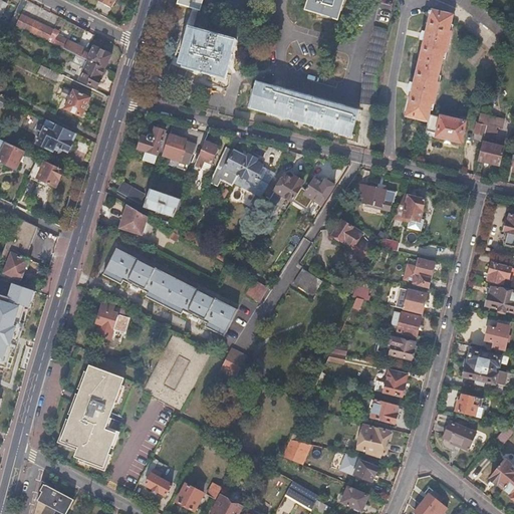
[(8,3),(1,0),(0,2),(0,18),(1,18),(8,3)]
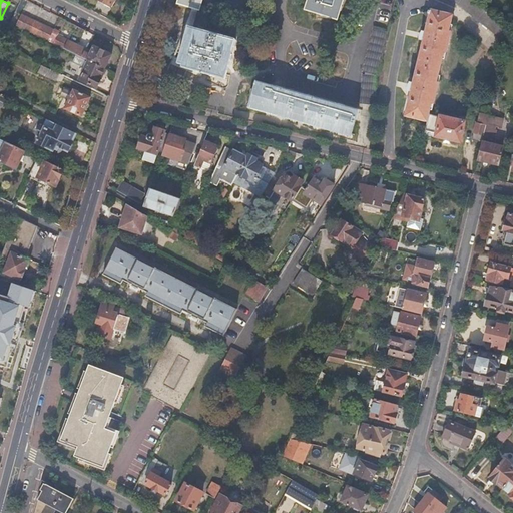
[(177,0),(176,5),(199,11),(201,0),(177,0)]
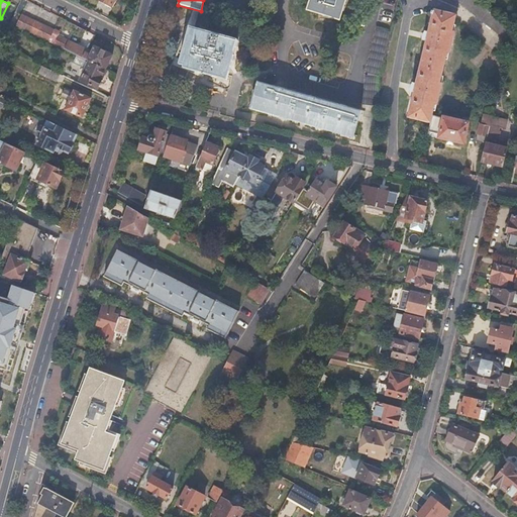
[(310,0),(308,10),(340,19),(346,0),(310,0)]
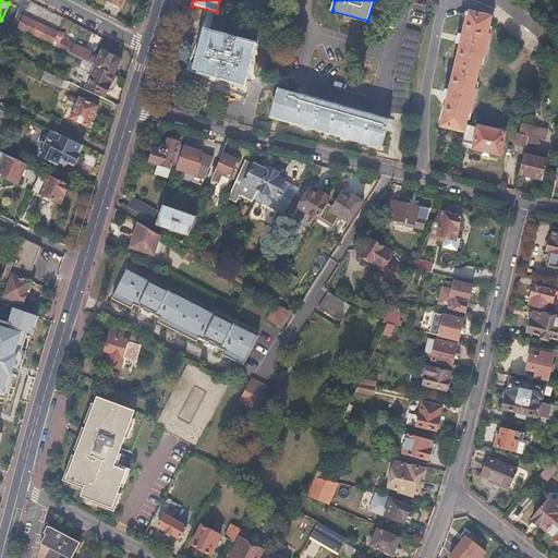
[(458,43),(461,44),(451,89),(448,88),(446,98),(449,98),(443,125),(468,131),(469,125),(473,107),(476,107),(480,91),(476,89),(484,56),(486,57),(492,35),(489,34),(493,16),(469,11),(463,36),(460,35),(458,43)]
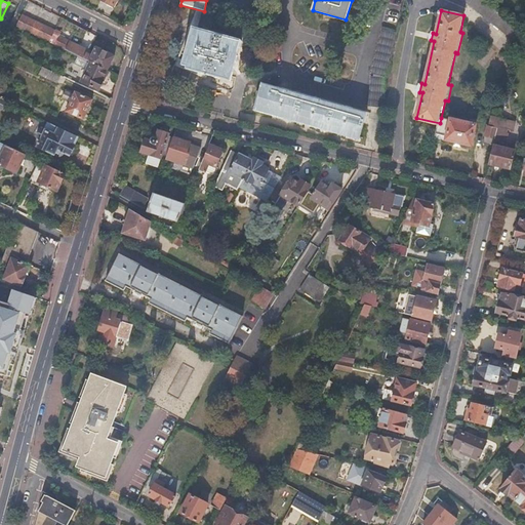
[(22,14),(15,26),(48,42),(53,34),(54,31),(22,14)]
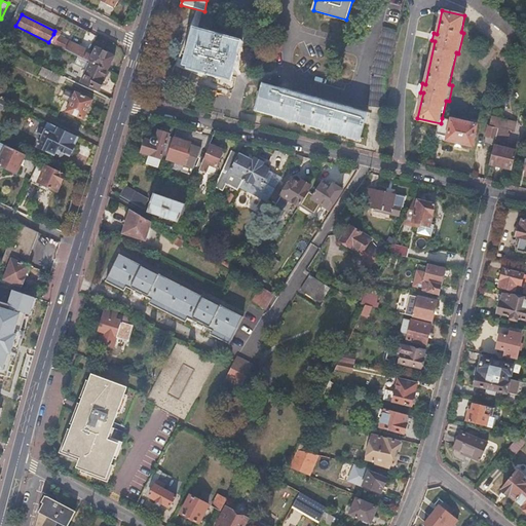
[(241,41),(192,28),(183,66),(187,67),(186,70),(231,82),(241,41)]
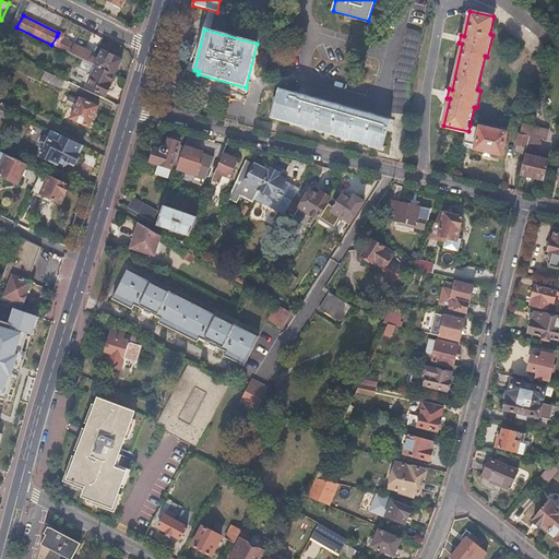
[(68,42),(57,36),(51,45),(62,50),(68,42)]
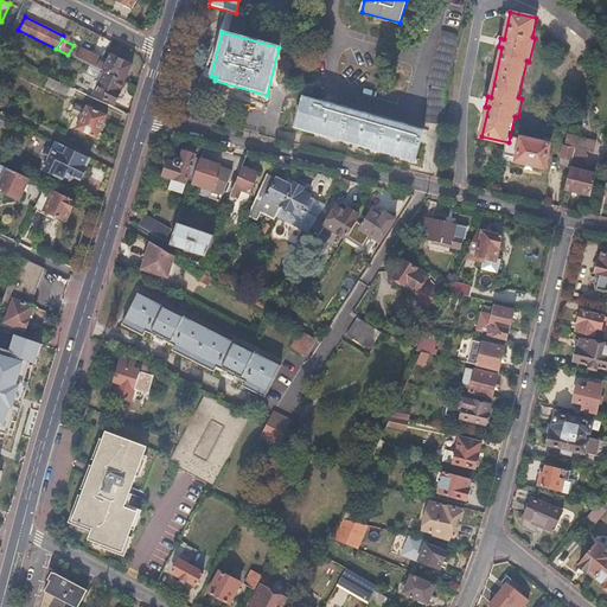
[(71,56),(83,62),(96,69),(106,72),(123,82),(132,65),(110,55),(107,62),(74,45),(68,55),(71,56)]
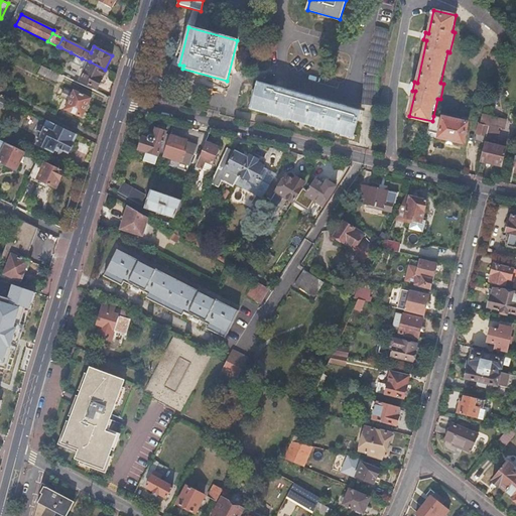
[(71,52),(69,57),(80,63),(82,58),(71,52)]
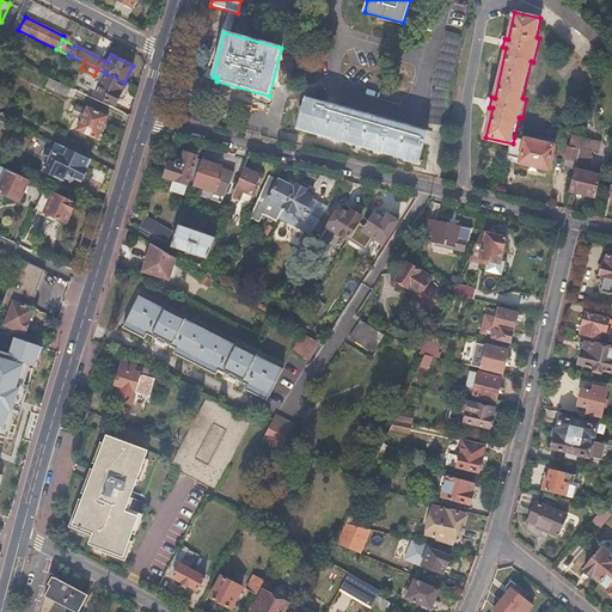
[(98,83),(97,86),(99,89),(95,97),(114,105),(120,93),(122,93),(124,93),(128,86),(128,85),(127,84),(124,83),(106,73),(102,84),(98,83)]
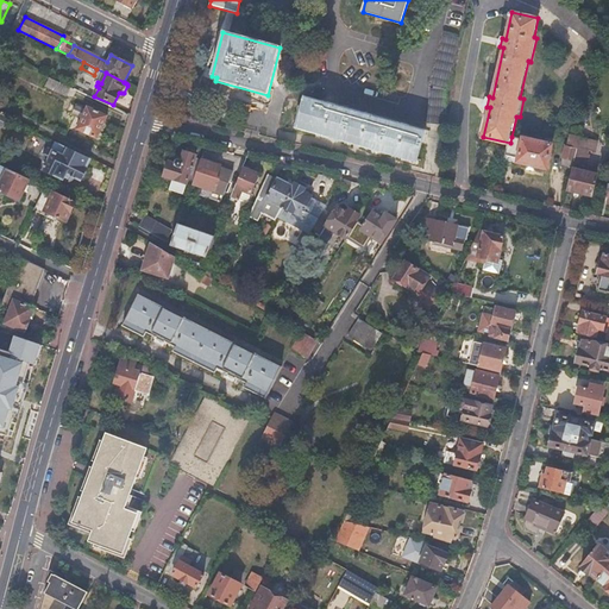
[(87,88),(75,82),(73,88),(85,94),(87,88)]
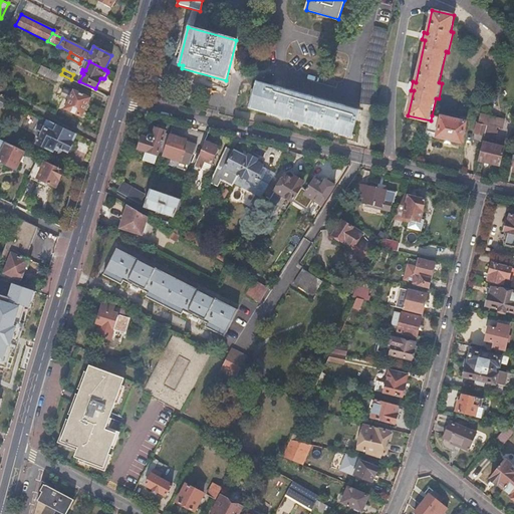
[(270,87),(256,83),(250,109),(351,138),(358,109),(271,85),(270,87)]
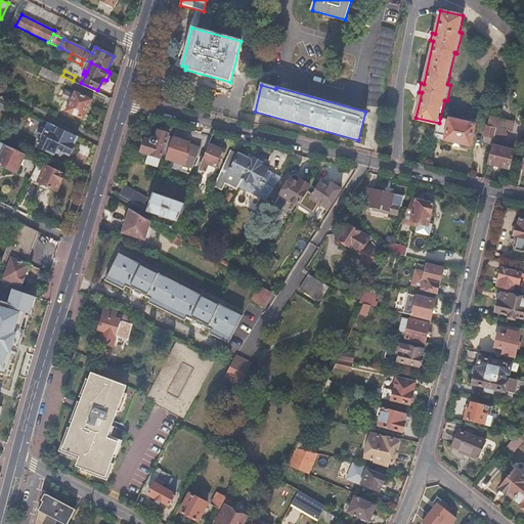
[(91,101),(75,92),(66,112),(83,120),(91,101)]
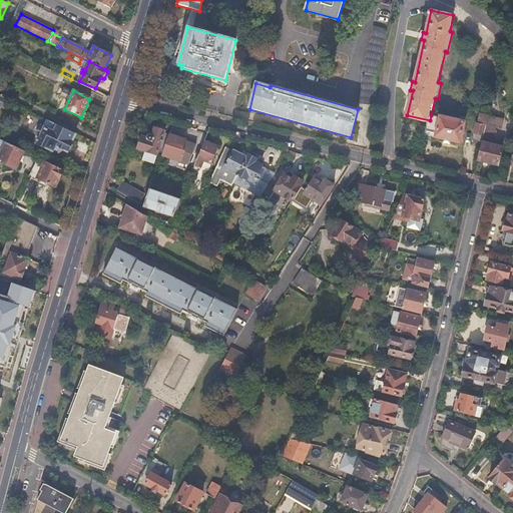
[(481,124),(478,123),(474,140),(484,143),(490,116),(494,99),(490,98),(488,107),(484,107),(481,124)]
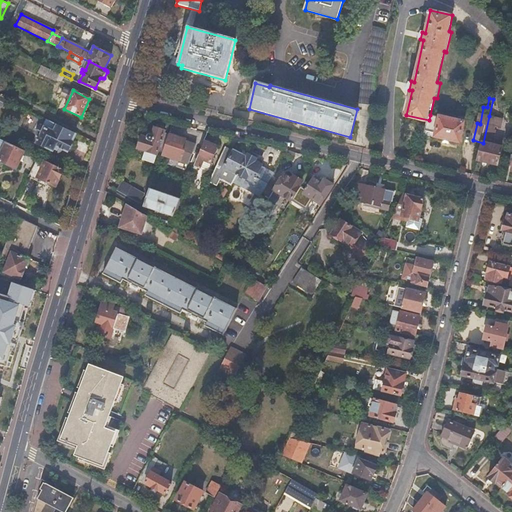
[(430,115),(429,120),(426,134),(462,143),(466,123),(450,120),(451,116),(442,114),(441,117),(430,115)]
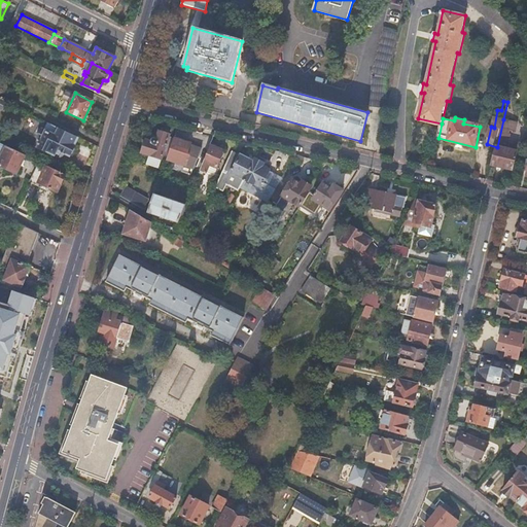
[(503,119),(497,147),(493,166),(515,170),(518,152),(508,149),(512,134),(510,134),(511,131),(517,132),(518,123),(503,119)]
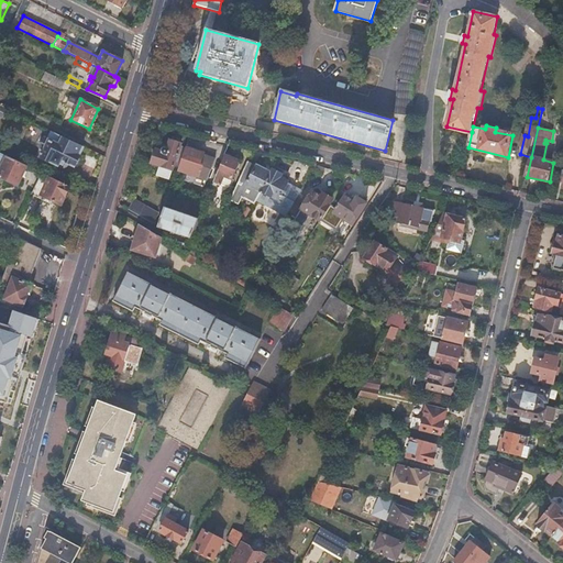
[(44,136),(39,145),(44,147),(40,156),(51,162),(52,161),(58,164),(61,158),(75,165),(83,145),(51,129),(46,138),(44,136)]
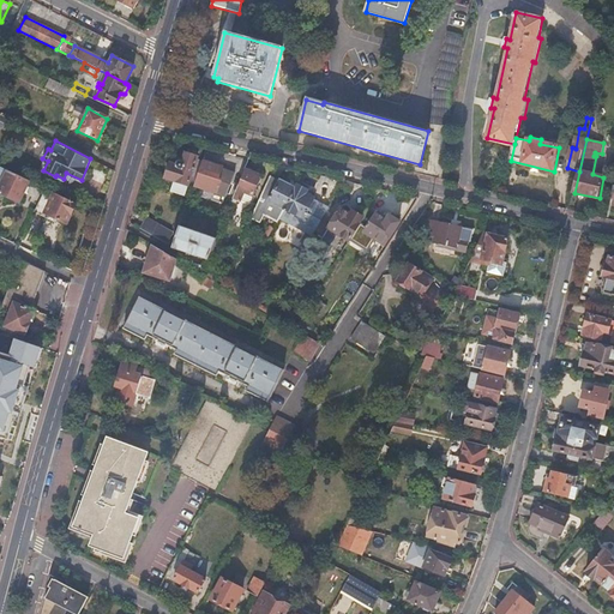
[(176,164),(170,162),(166,176),(187,184),(198,155),(186,151),(184,160),(180,158),(178,160),(176,164)]
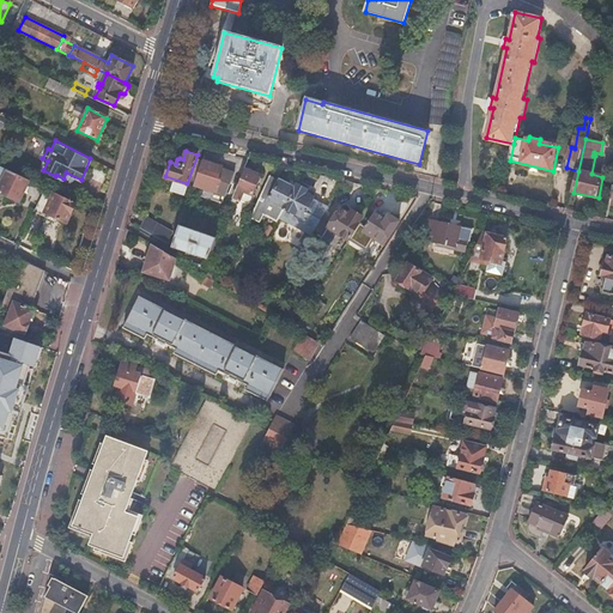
[(224,167),(202,159),(194,184),(229,195),(236,174),(223,169),(224,167)]
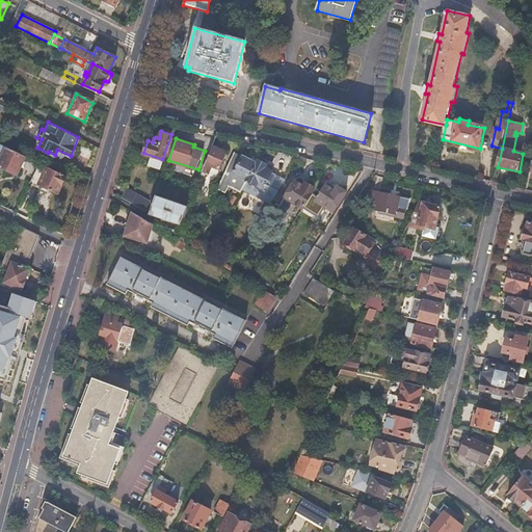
[(15,151),(0,143),(0,167),(7,171),(8,170),(16,174),(25,156),(15,151)]
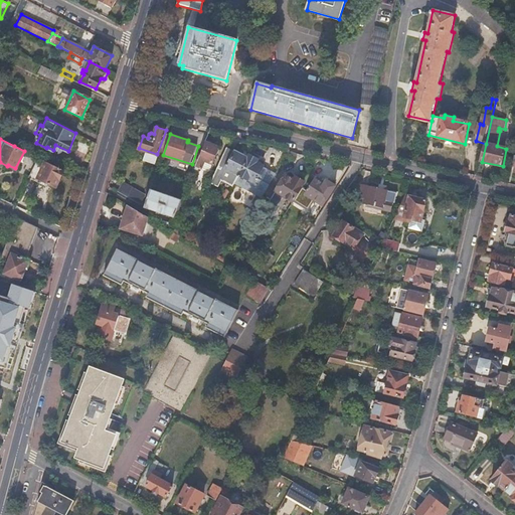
[(218,148),(205,142),(195,167),(201,169),(204,161),(211,164),(218,148)]
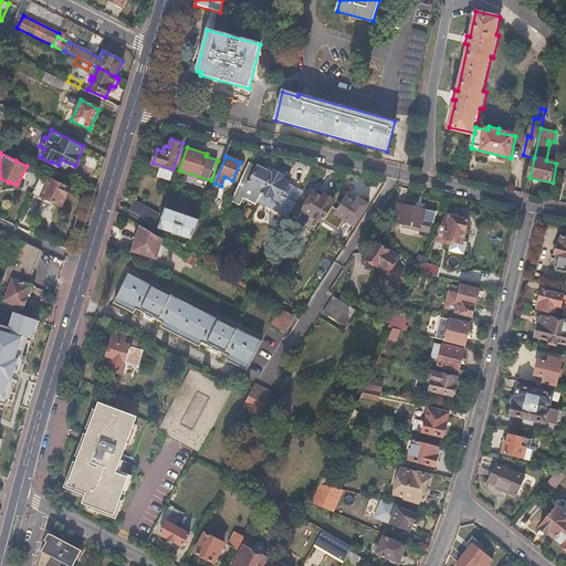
[(272,173),(249,161),(231,199),(240,203),(243,198),(254,203),(255,201),(261,191),(272,173)]
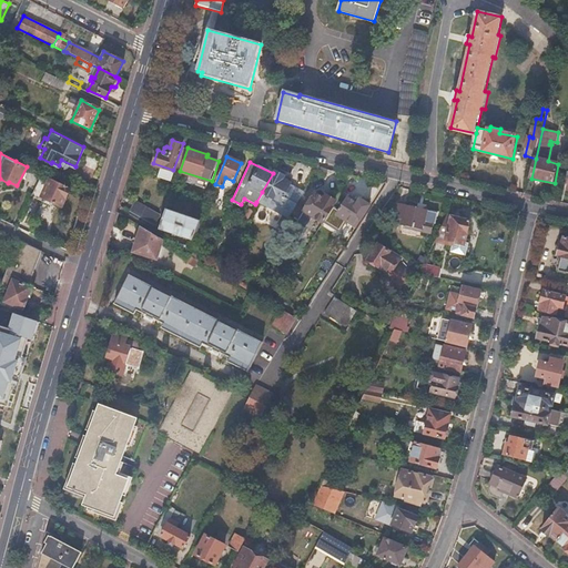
[(274,170),(273,173),(262,192),(256,202),(287,219),(293,210),(303,192),(290,184),(290,183),(283,179),(284,175),(274,170)]
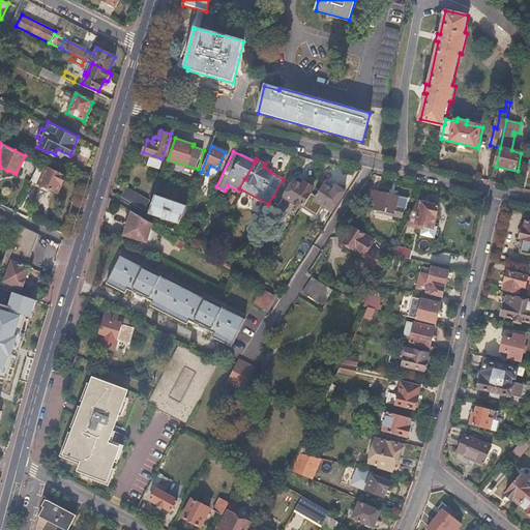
[(65,175),(38,162),(30,178),(40,182),(39,184),(56,193),(59,185),(60,185),(65,175)]
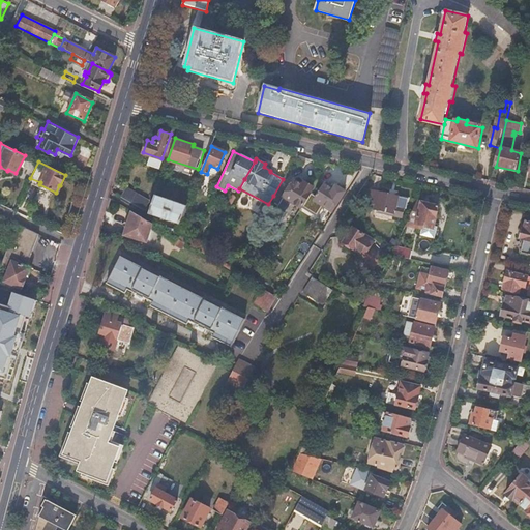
[(302,185),(293,180),(284,197),(300,207),(305,199),(313,187),(304,181),(302,185)]
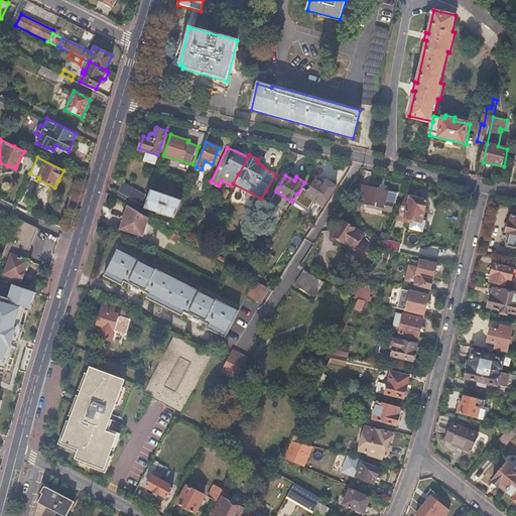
[(325,183),(315,177),(305,194),(323,205),(336,185),(327,180),(325,183)]
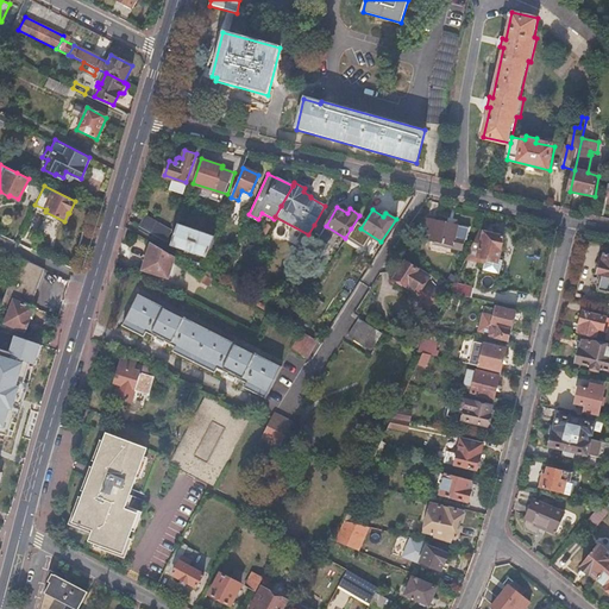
[(145,214),(139,225),(165,242),(173,231),(145,214)]
